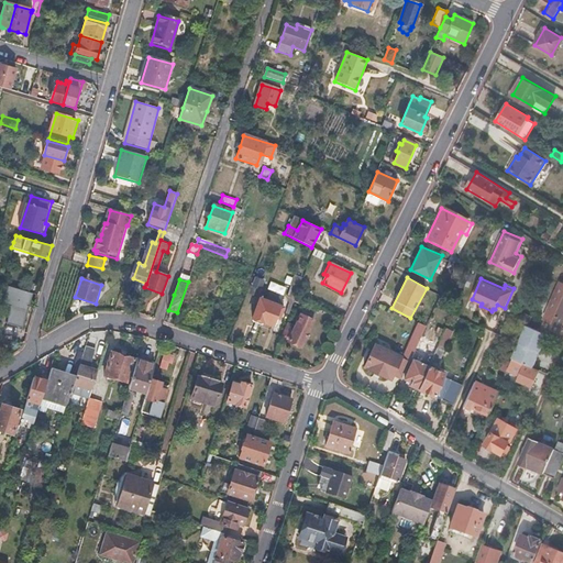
[(214,289),(192,282),(186,301),(208,309),(214,289)]
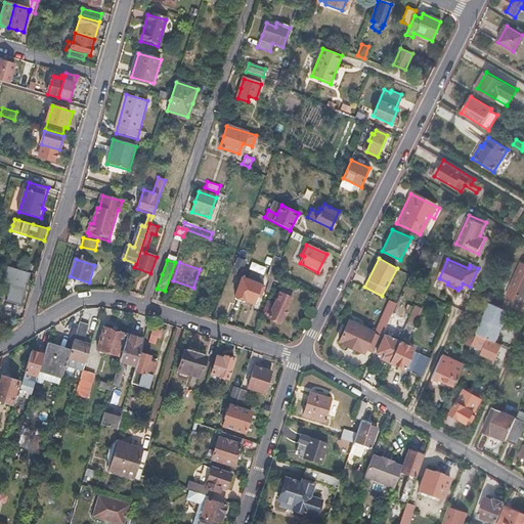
[(523,300),(523,263),(522,262),(501,307),(512,311),(523,316),(523,303),(523,300)]
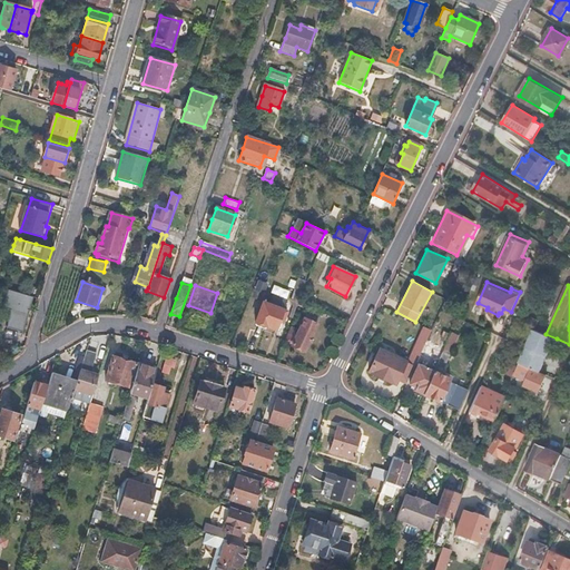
[(33,295),(9,288),(3,306),(11,308),(6,326),(22,331),(33,295)]
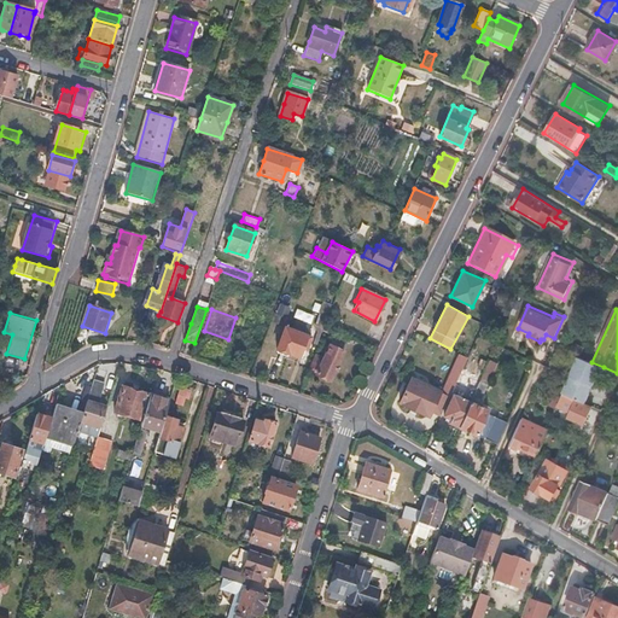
[(307,337),(284,330),(278,348),(279,355),(289,359),(292,355),(299,357),(307,337)]
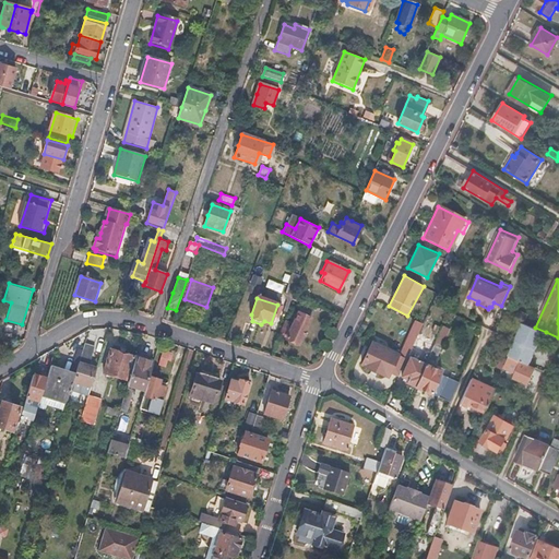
[(298,313),(293,324),(286,339),(298,345),(310,319),(298,313)]
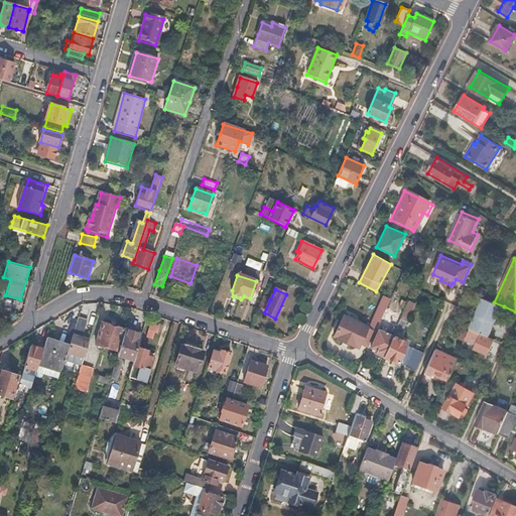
[(270,299),(262,295),(257,309),(264,312),(270,299)]
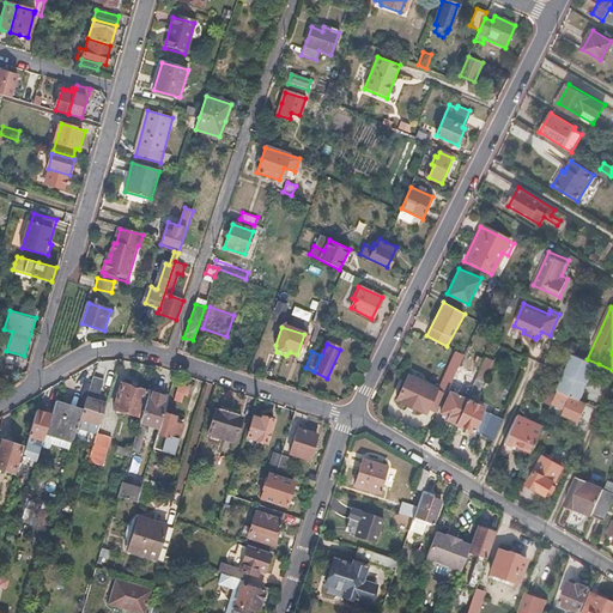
[(436,388),(407,375),(395,398),(425,412),(428,406),(437,411),(451,378),(456,370),(463,354),(456,351),(437,390),(435,390),(436,388)]
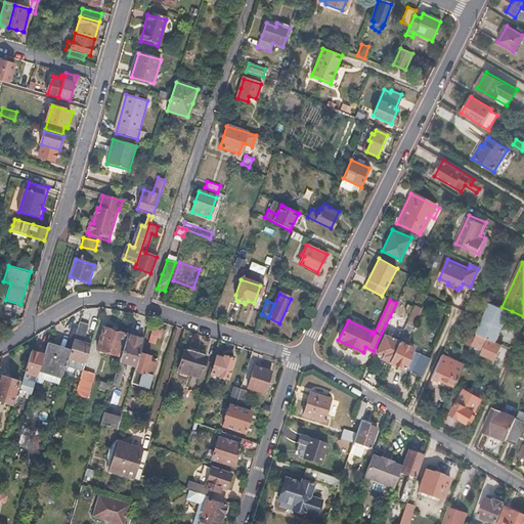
[(501,307),(490,302),(470,349),(496,361),(504,345),(498,343),(512,311),(501,307)]
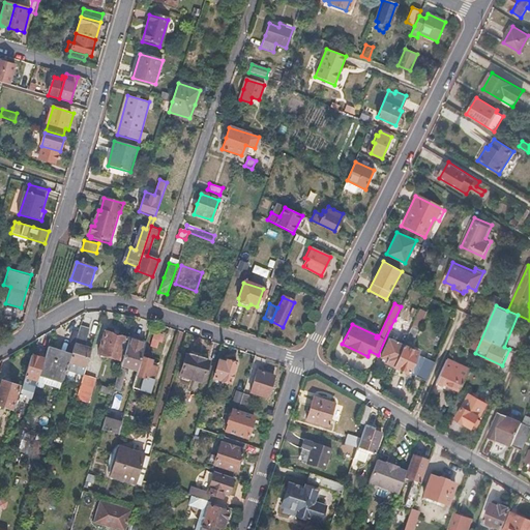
[(425,312),(419,308),(411,327),(408,335),(406,339),(412,342),(425,312)]
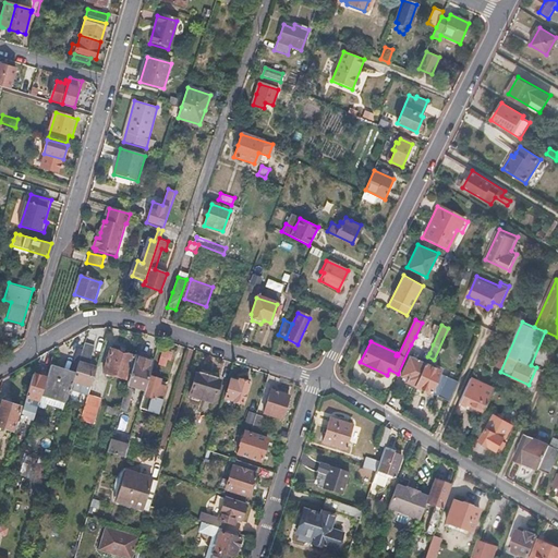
[(433,344),(415,337),(411,344),(429,353),(433,344)]
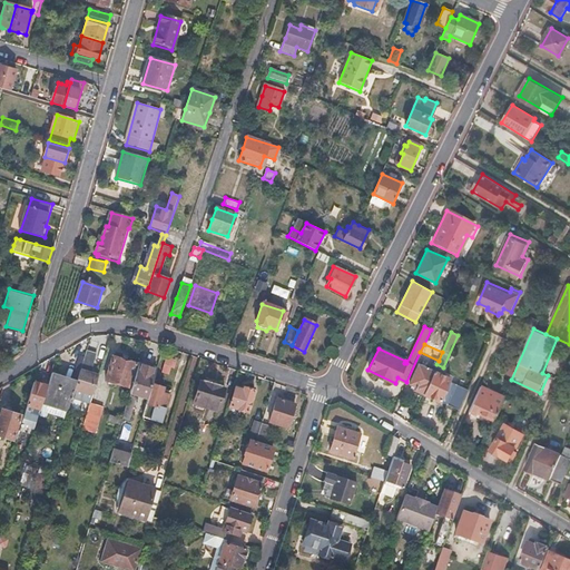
[(86,351),(75,384),(68,404),(88,411),(91,401),(99,376),(89,373),(96,354),(86,351)]
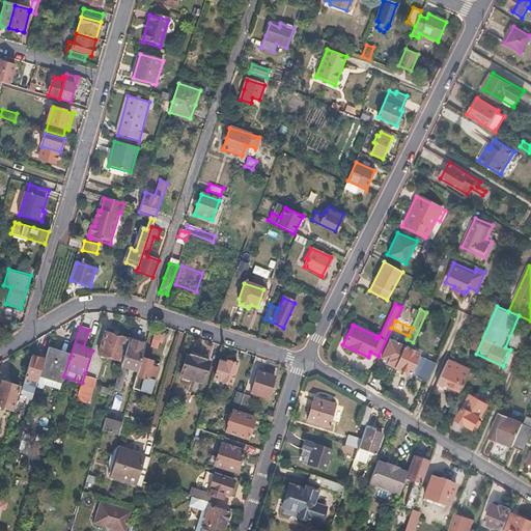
[(128,338),(107,331),(100,354),(121,360),(128,338)]
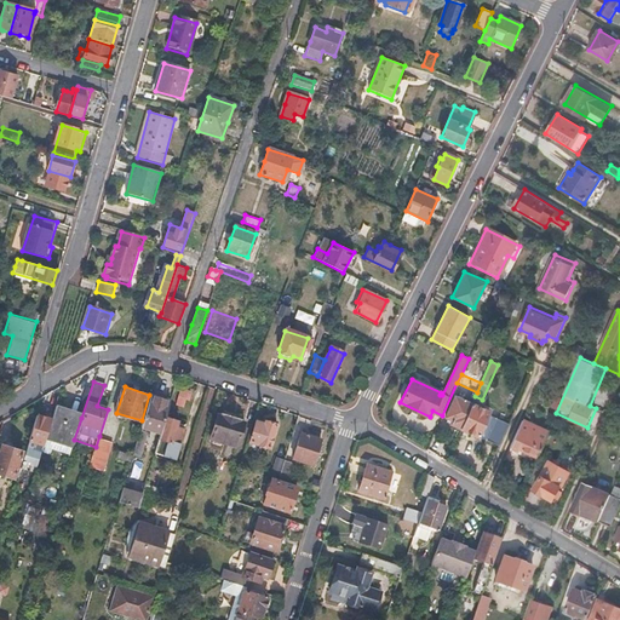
[(59,395),(53,392),(49,408),(55,411),(55,409),(59,395)]
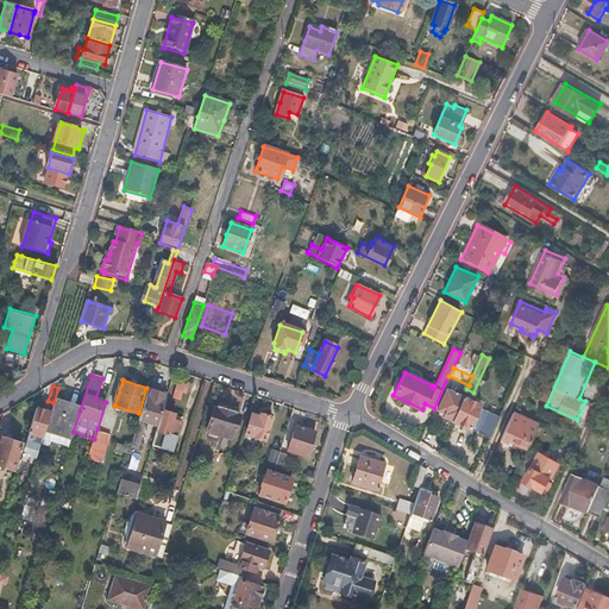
[(169,394),(149,388),(139,419),(159,425),(164,409),(169,394)]
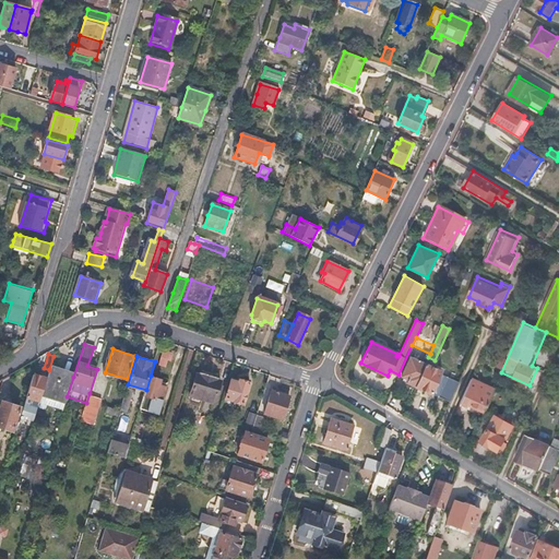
[(426,365),(411,357),(402,376),(407,379),(406,382),(416,387),(426,365)]
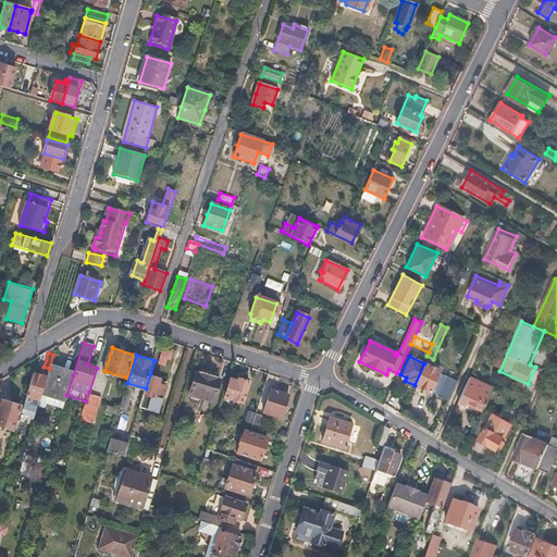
[(440,371),(424,363),(415,385),(413,385),(430,393),(440,371)]
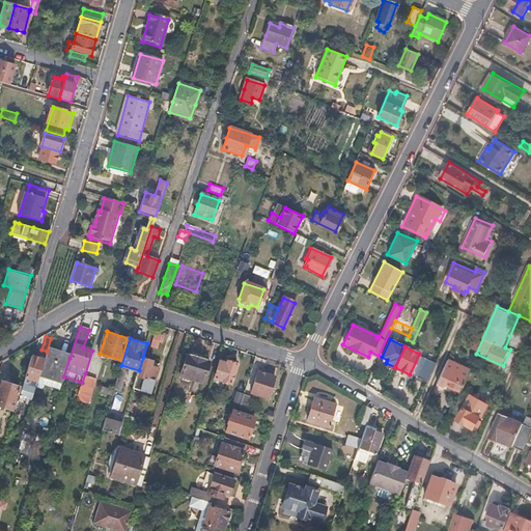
[(47,352),(44,360),(39,373),(62,381),(63,376),(70,358),(47,351),(47,352)]
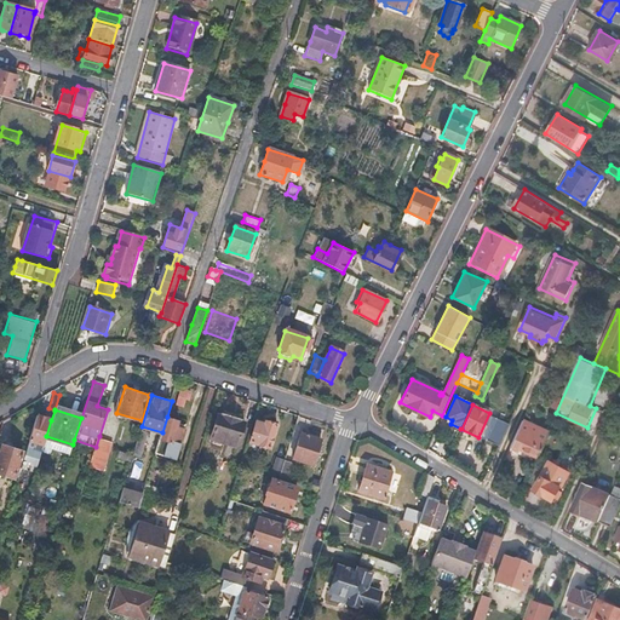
[(223,414),(219,413),(211,437),(239,446),(246,422),(242,420),(244,418),(224,412),(223,414)]
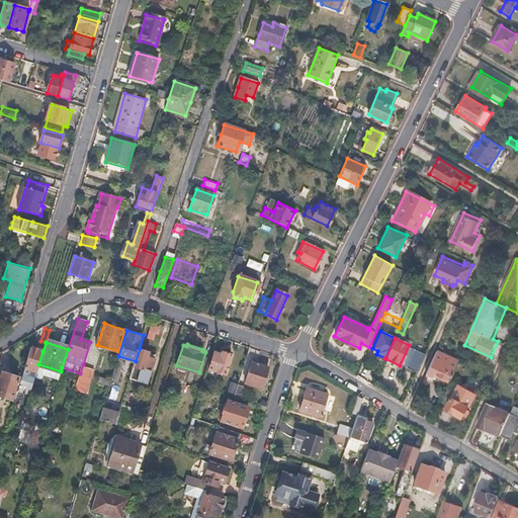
[(251,347),(245,345),(241,356),(247,358),(251,347)]
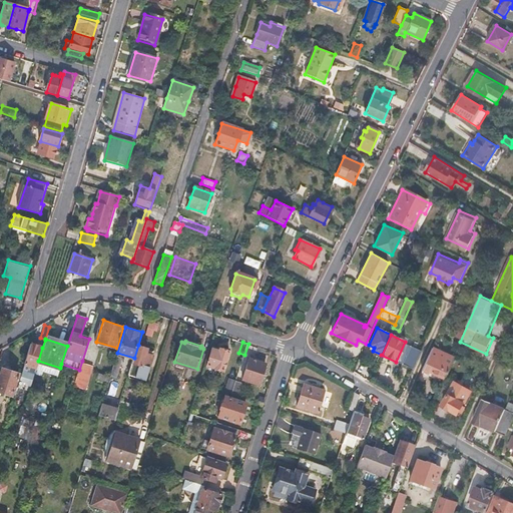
[(42,348),(30,344),(23,366),(35,370),(38,361),(42,348)]
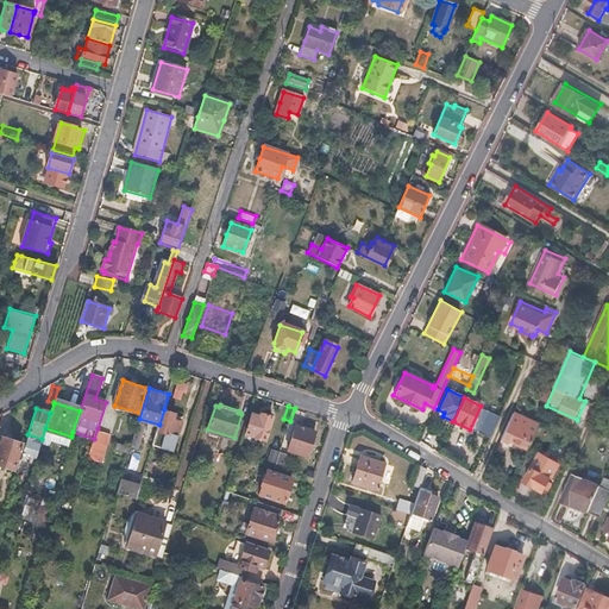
[(164,409),(159,425),(154,444),(174,450),(183,420),(175,418),(176,413),(164,409)]
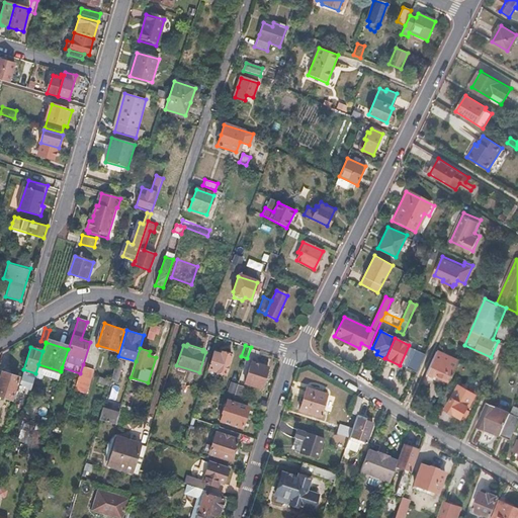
[(426,353),(415,348),(406,368),(417,372),(426,353)]
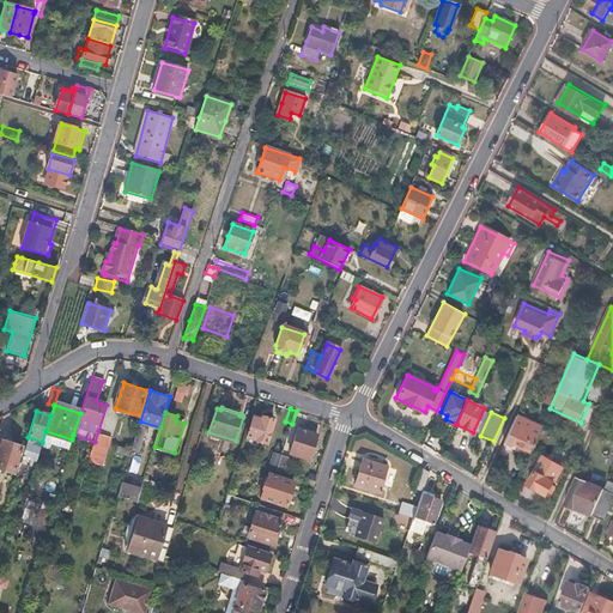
[(274,420),(255,414),(248,436),(268,443),(274,420)]
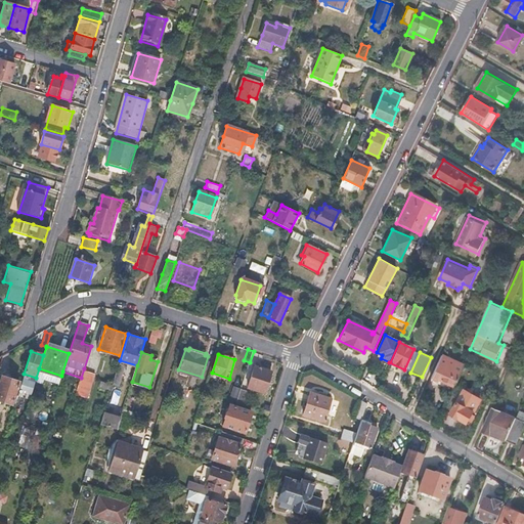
[(447,357),(442,355),(431,379),(436,382),(447,357)]
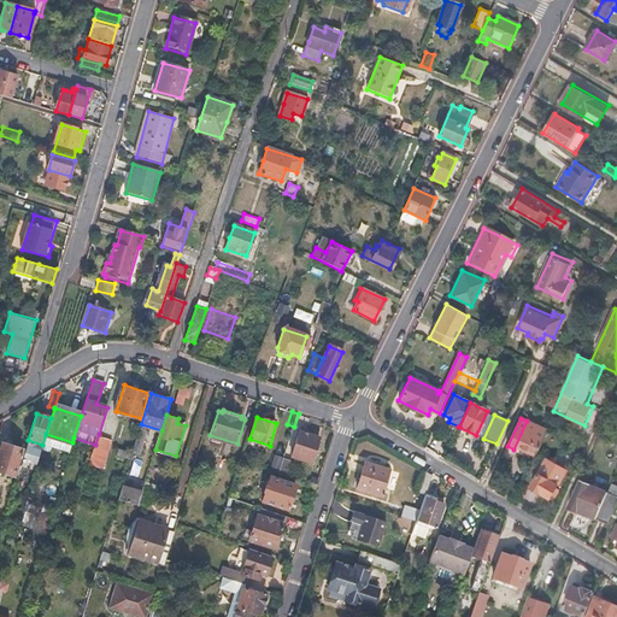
[(545,429),(527,421),(513,450),(515,450),(516,447),(533,456),(545,429)]
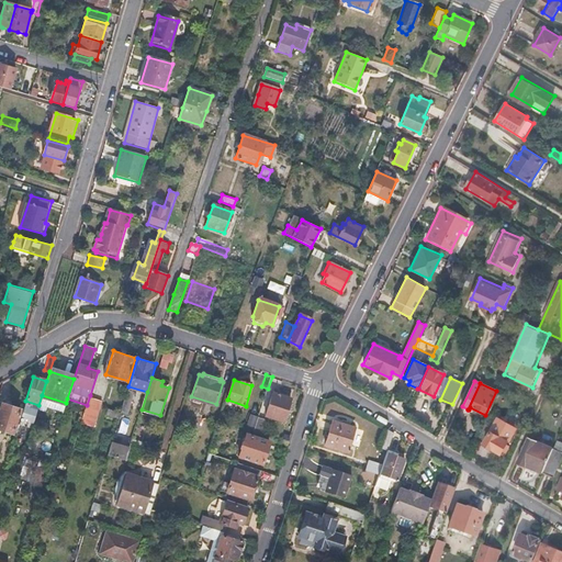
[(134,391),(128,389),(121,413),(126,414),(134,391)]
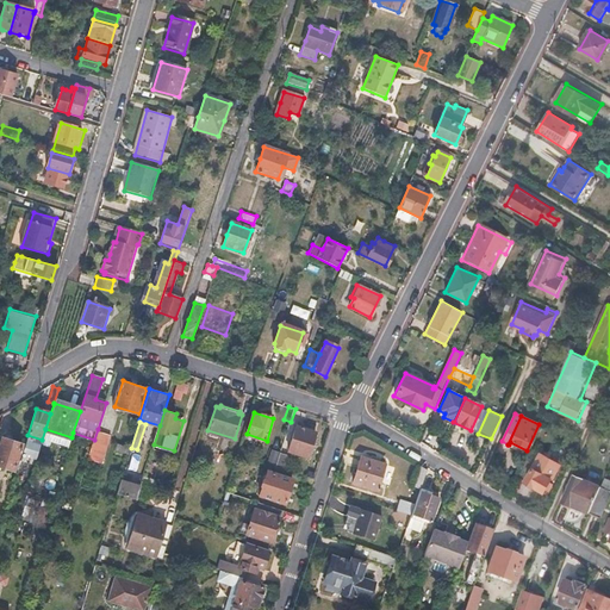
[(302,423),(298,423),(290,452),(307,458),(312,444),(316,433),(300,428),(302,423)]
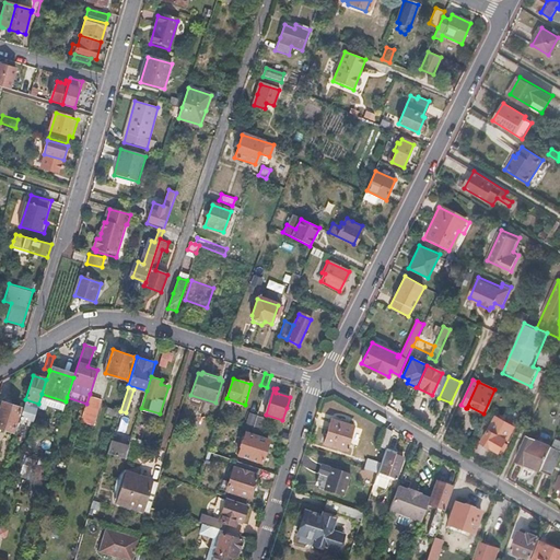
[(90,394),(86,404),(81,421),(94,424),(103,398),(90,394)]
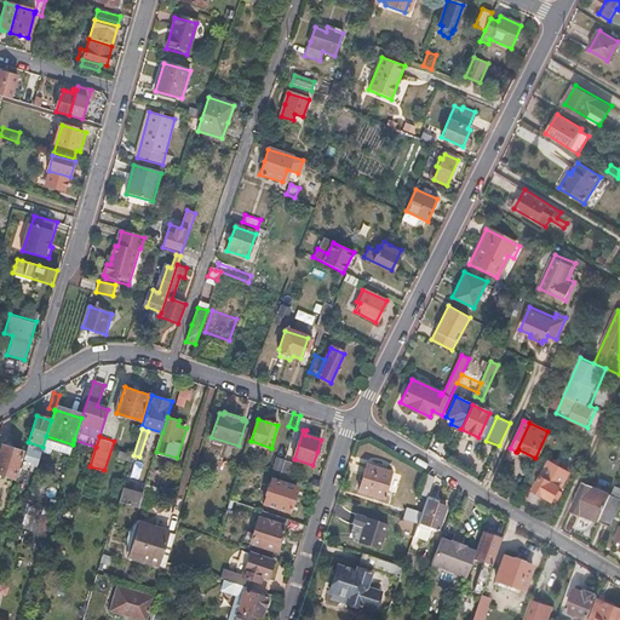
[(27,443),(21,464),(35,469),(41,448),(27,443)]
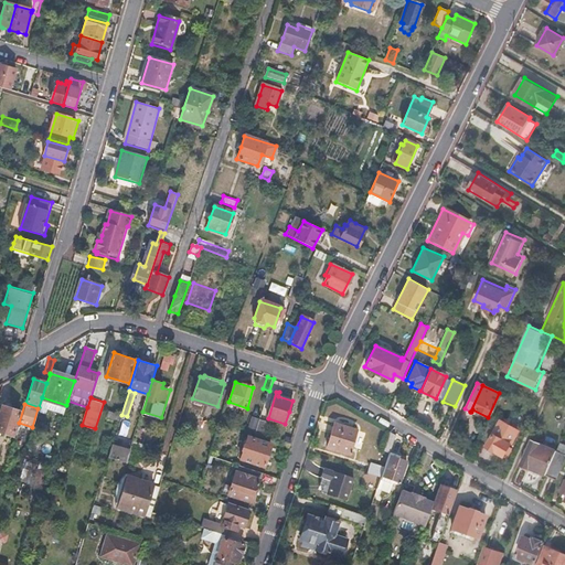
[(20,413),(0,406),(0,407),(0,433),(12,437),(20,413)]
